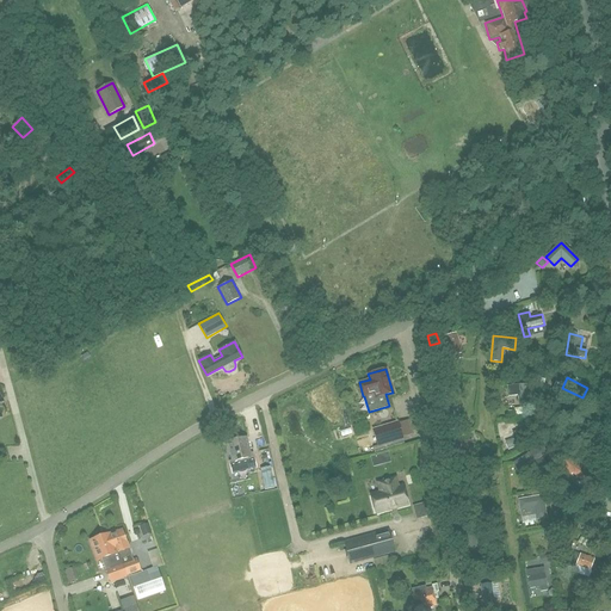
[(531,383),(507,386),(507,396),(517,395),(518,400),(520,400),(522,405),(532,403),(531,383)]
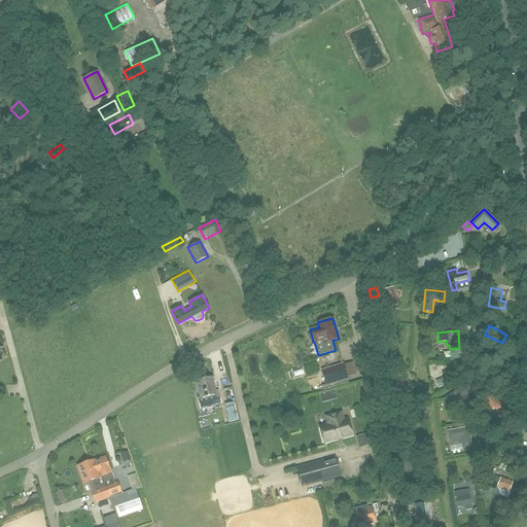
[(322,371),(326,384),(347,378),(343,363),(322,371)]
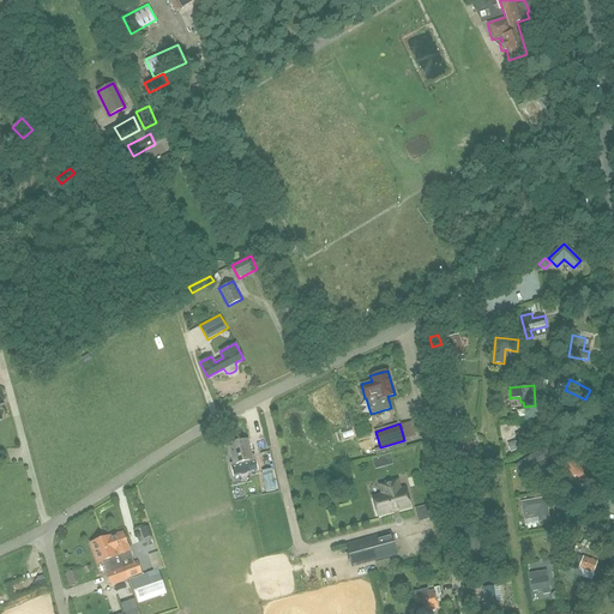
[(534,444),(529,429),(515,434),(517,440),(507,444),(510,451),(534,444)]
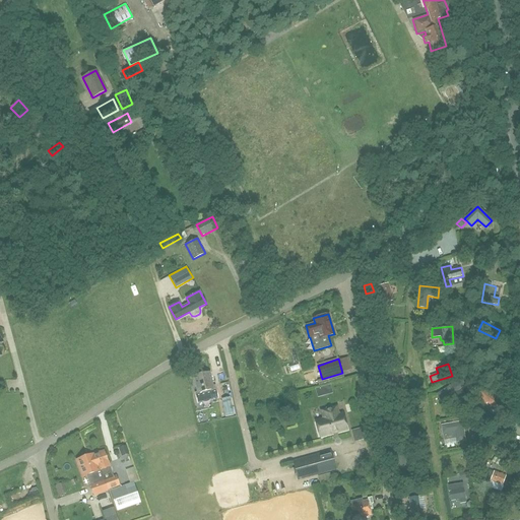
[(209,373),(194,377),(198,392),(195,393),(197,403),(218,398),(216,388),(213,389),(209,373)]
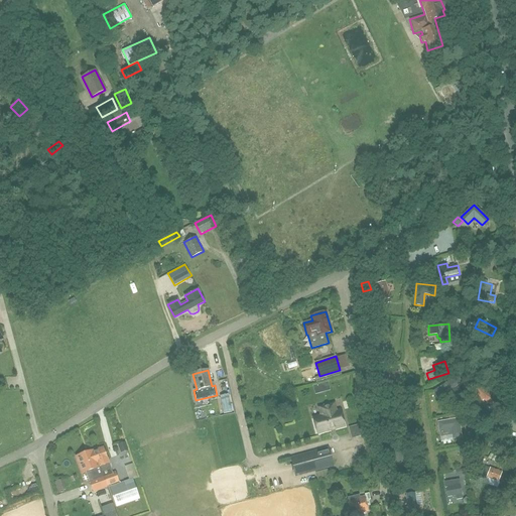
[(466,388),(458,376),(432,391),(437,398),(453,389),(456,395),(466,388)]
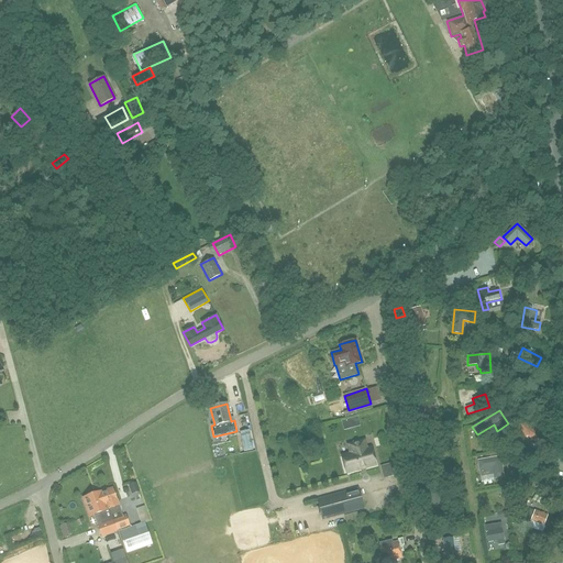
[(357,417),(341,421),(343,430),(360,426),(357,417)]
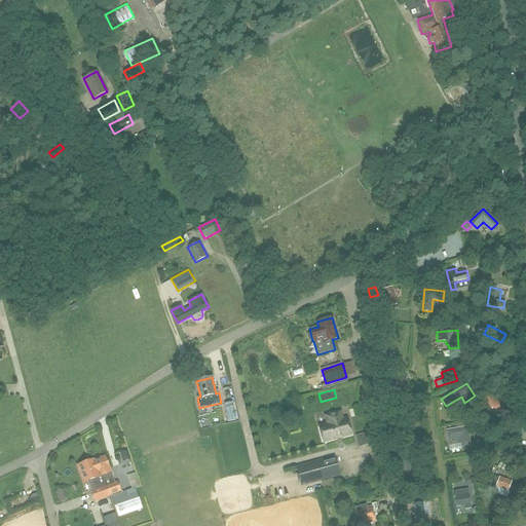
[(498,400),(488,392),(481,403),(491,410),(492,408),(503,415),(509,407),(498,400)]
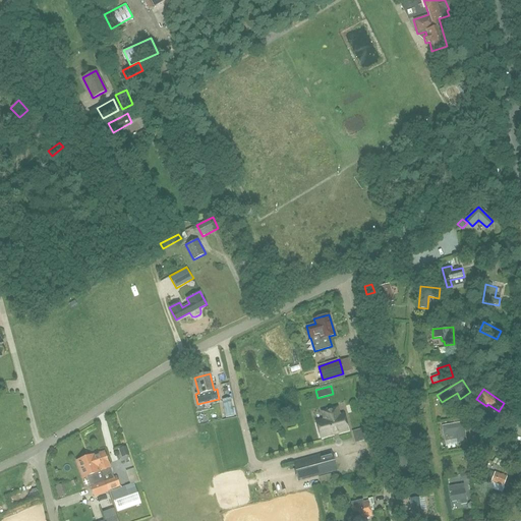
[(234,416),(231,397),(222,399),(226,417),(234,416)]
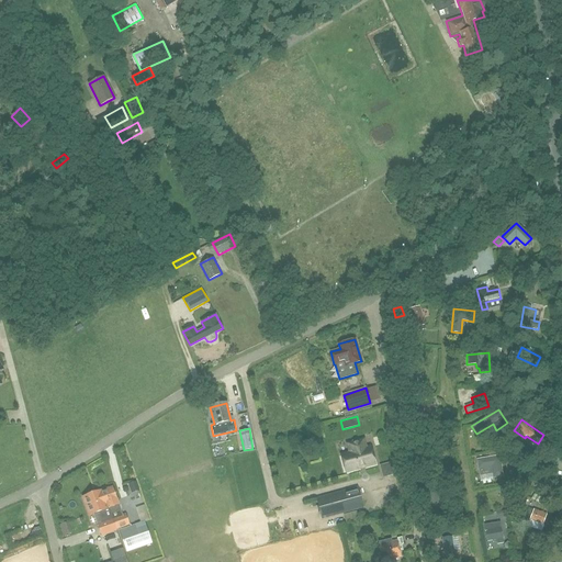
[(346,472),(374,463),(370,447),(366,448),(363,439),(348,444),(350,452),(341,454),(346,472)]
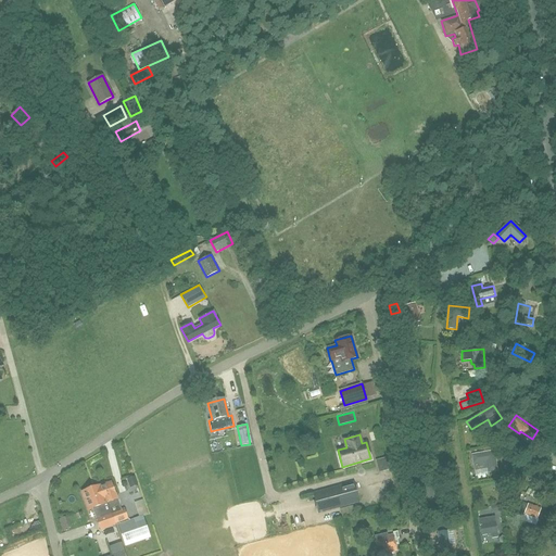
[(430,446),(425,447),(415,449),(417,455),(419,454),(419,457),(415,458),(416,465),(419,464),(419,466),(429,464),(427,454),(432,453),(430,446)]
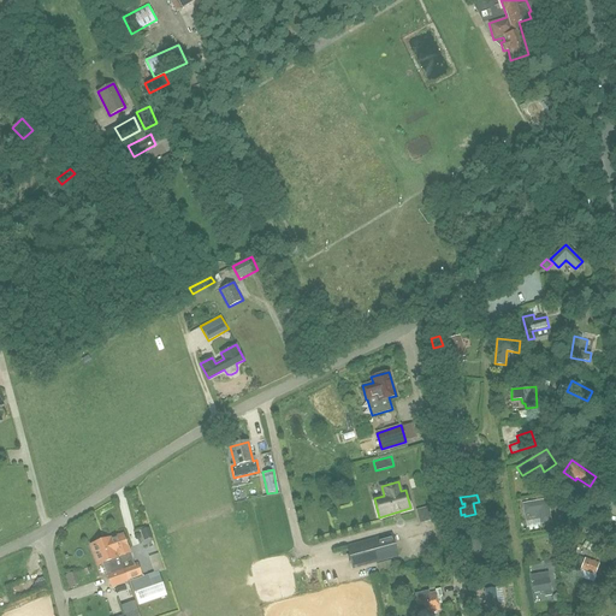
[(548,498),(522,503),(526,526),(552,522),(548,498)]
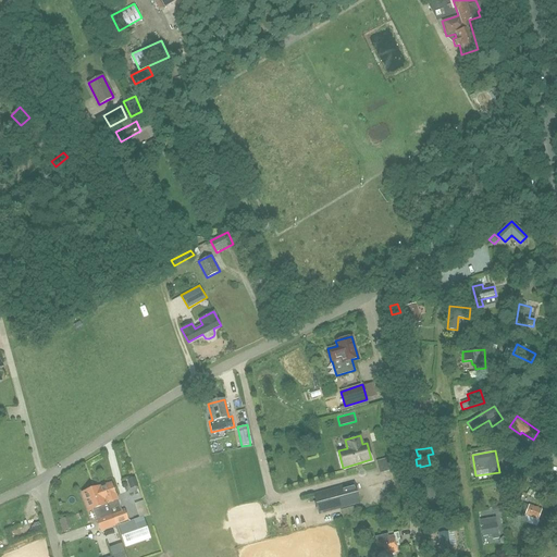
[(135,477),(128,479),(131,487),(138,485),(135,477)]
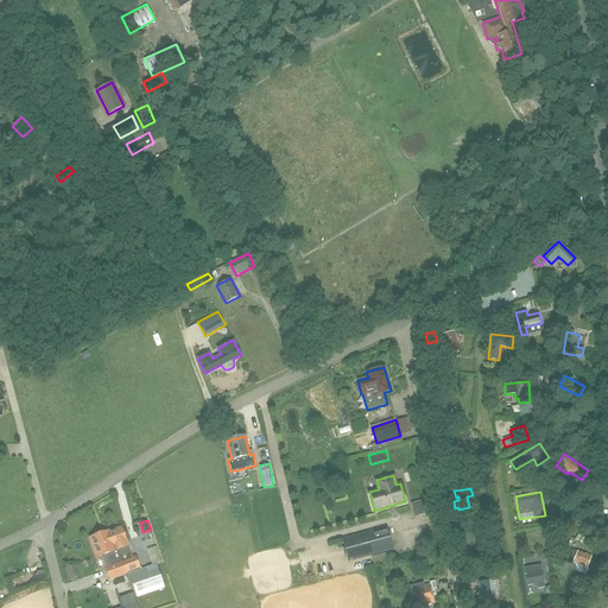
[(115,540),(126,572),(140,568),(135,556),(133,557),(128,546),(126,539),(121,526),(103,533),(107,543),(115,540)]
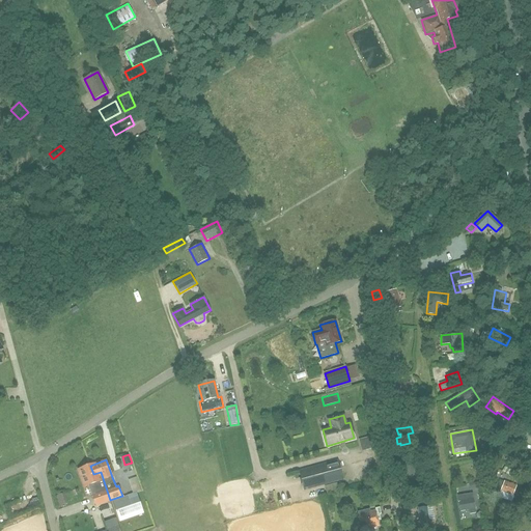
[(342,479),(337,460),(299,471),(304,490),(342,479)]
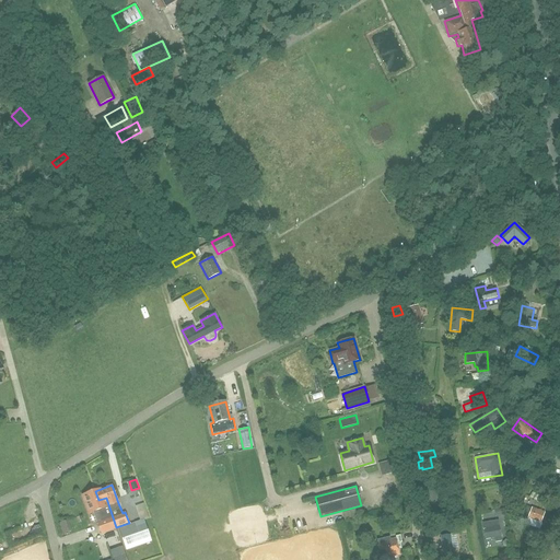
[(95,491),(95,490),(83,494),(90,513),(94,512),(101,533),(105,541),(113,539),(119,537),(116,527),(106,498),(98,500),(95,491)]
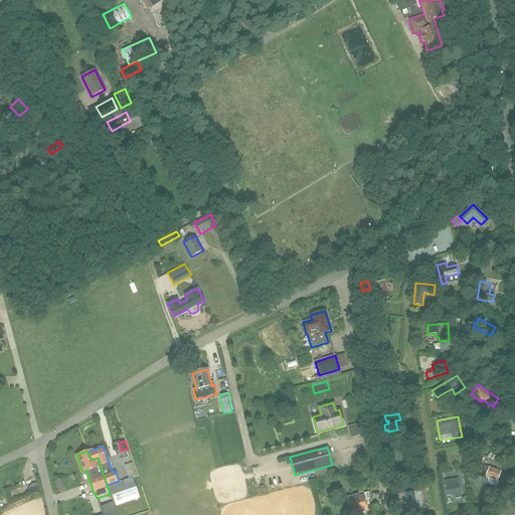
[(131,473),(139,471),(136,455),(128,456),(131,473)]
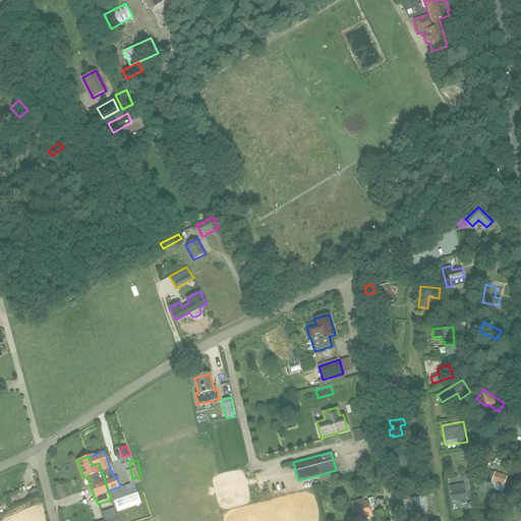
[(507,476),(495,472),(490,481),(503,486),(507,476)]
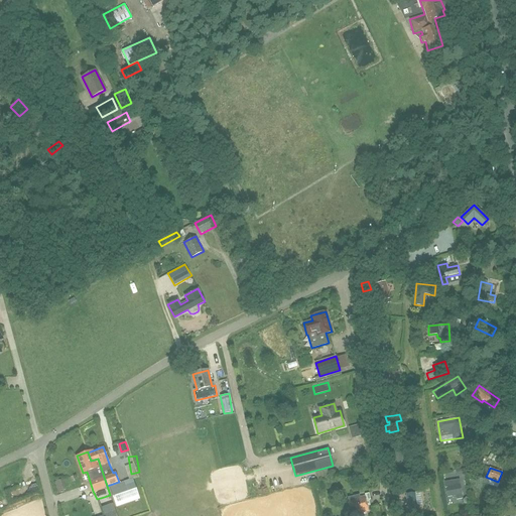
[(109,487),(116,507),(140,499),(133,478),(109,487)]
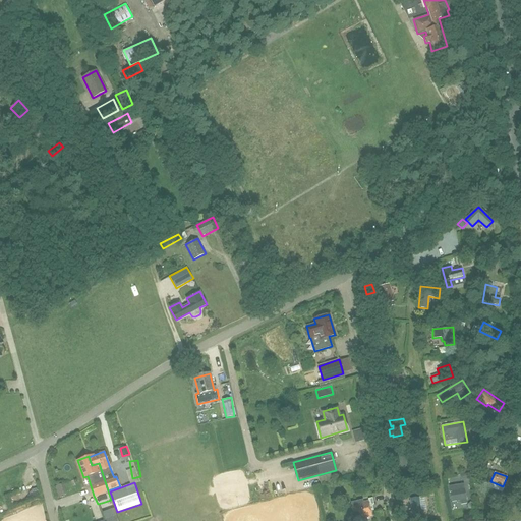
[(449,486),(450,491),(452,502),(460,501),(461,505),(467,504),(466,500),(464,484),(449,486)]
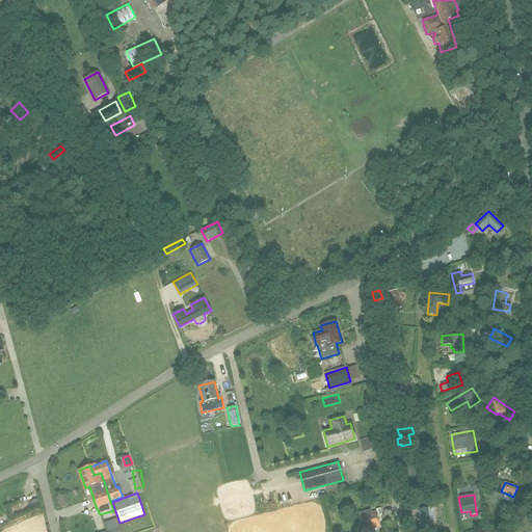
[(430,527),(428,508),(418,509),(420,523),(418,523),(418,528),(430,527)]
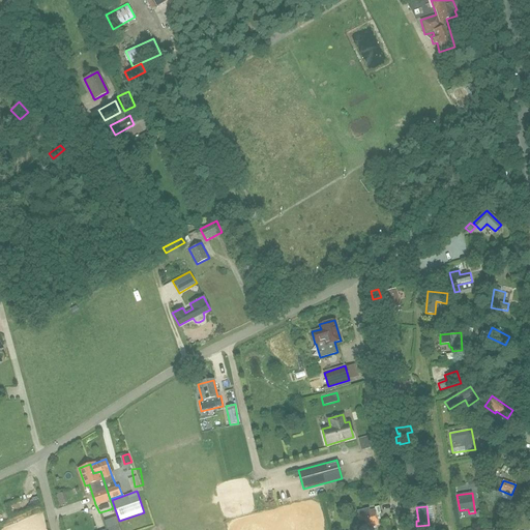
[(380,508),(375,509),(370,510),(369,508),(357,511),(361,529),(378,525),(376,513),(380,512),(380,508)]
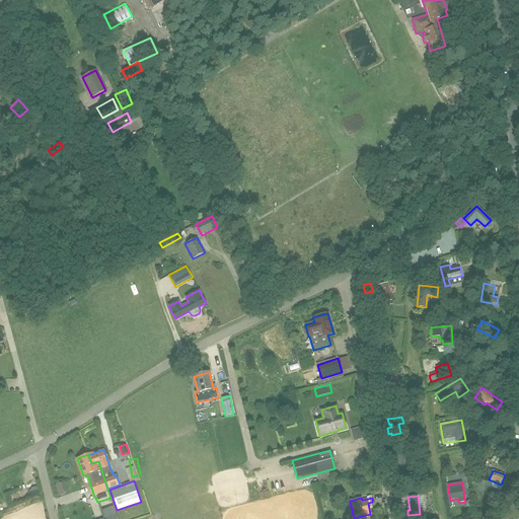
[(374,511),(375,518),(385,518),(382,509),(374,511)]
